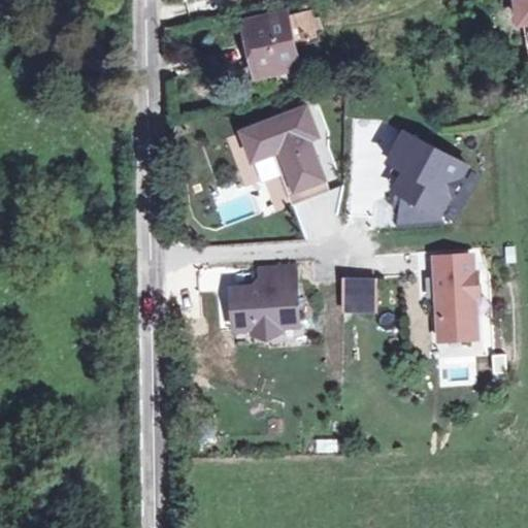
[(324,11),(321,0),(305,4),(307,14),(324,11)]
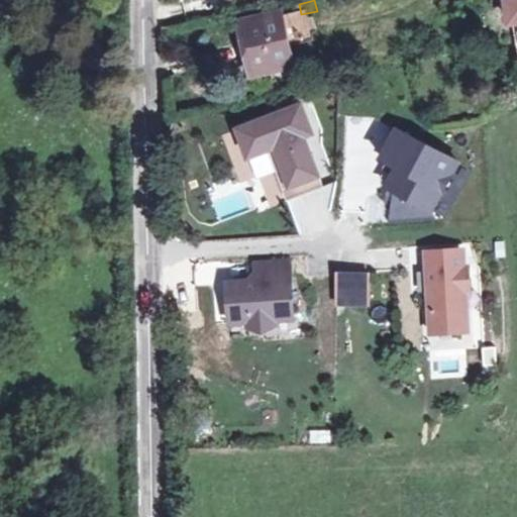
[(516,0),(504,0),(509,21),(512,20),(516,19),(516,0)]
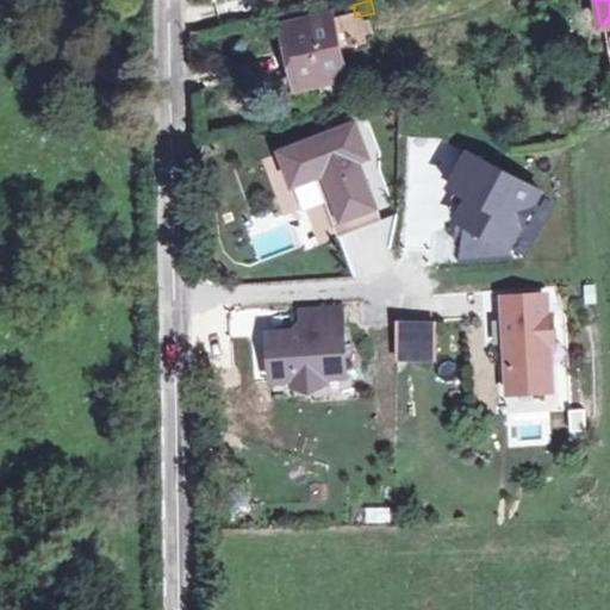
[(346,79),(335,25),(292,33),(304,88),(346,79)]
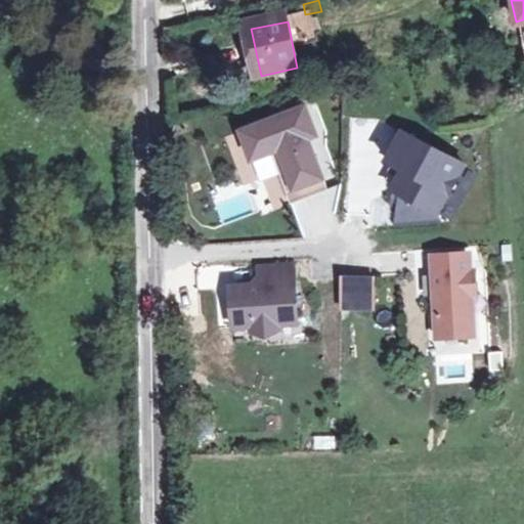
[(310,103),(239,133),(257,175),(282,164),(299,204),(333,189),(313,146),(325,141),(310,103)]
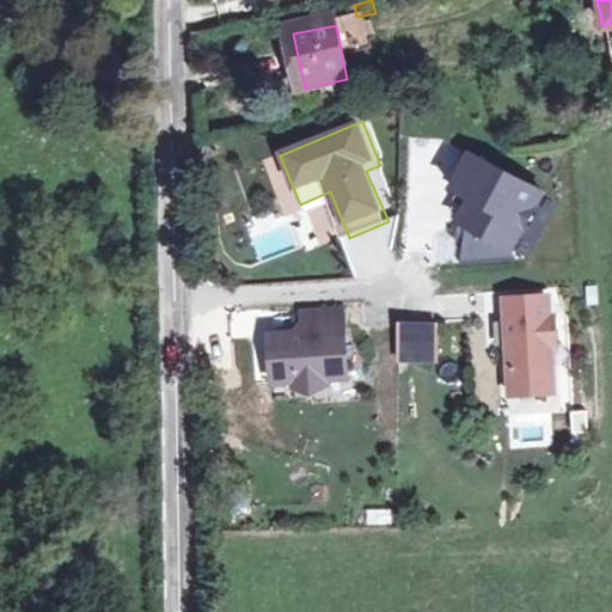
[(545,195),(472,155),(454,190),(473,201),(463,221),(514,250),(545,195)]
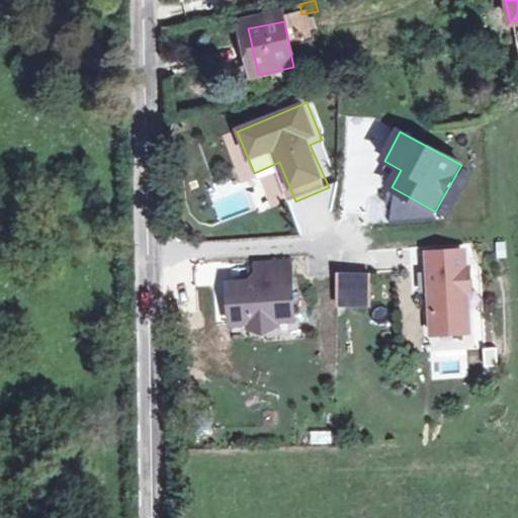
[(295,323),(289,255),(246,258),(248,282),(223,284),(226,329),(295,323)]
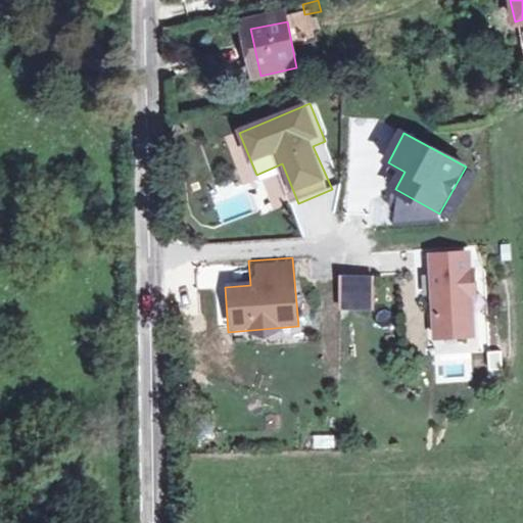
[(484,262),(438,264),(443,349),(489,346),(484,262)]
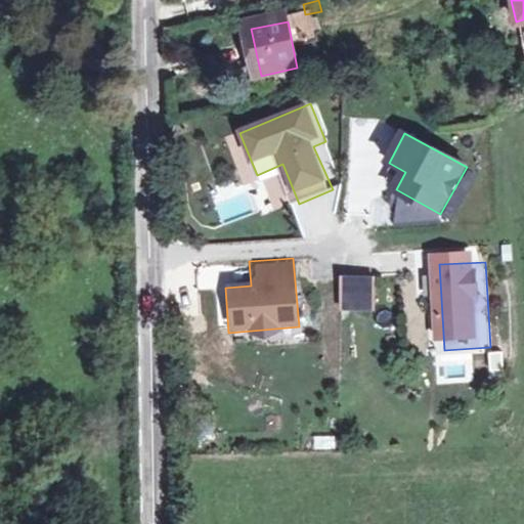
[(341,311),(377,311),(377,276),(341,276),(341,311)]
